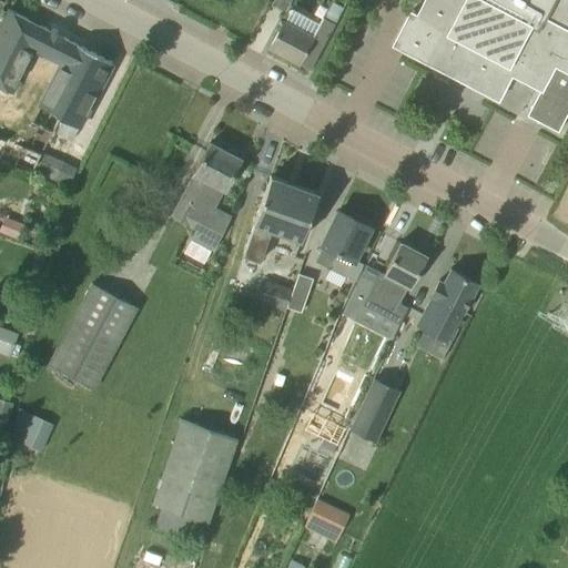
[(284,10),(288,0),(273,0),(272,3),(284,10)]
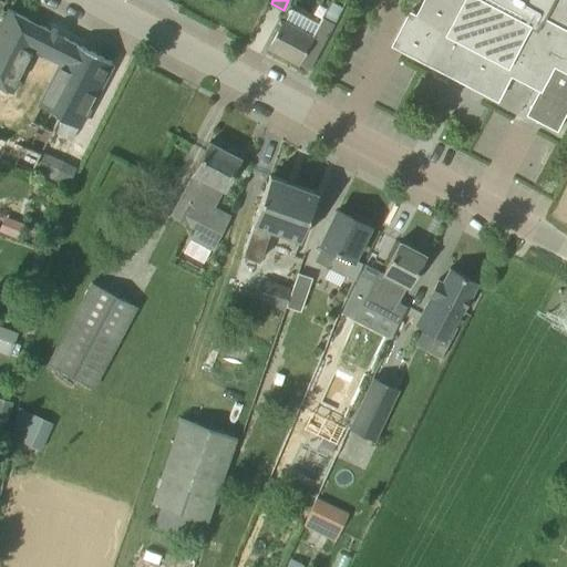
[(566,0),(423,0),(415,17),(440,30),(423,61),(455,78),(459,74),(466,79),(465,83),(497,100),(511,74),(538,89),(534,98),(525,114),(557,131),(566,111),(566,0)]
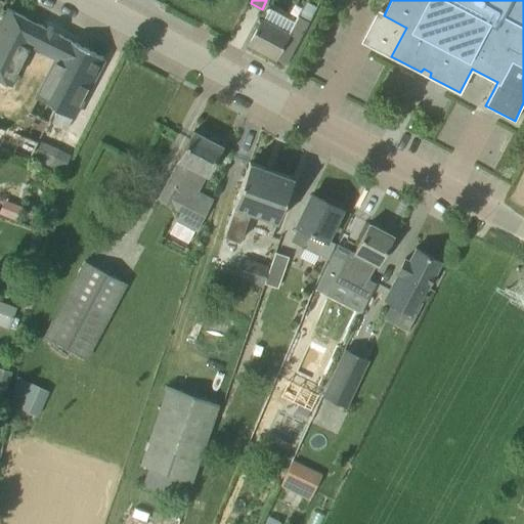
[(39,94),(36,99),(55,108),(86,49),(8,9),(0,25),(0,80),(9,86),(31,45),(57,58),(39,94)]
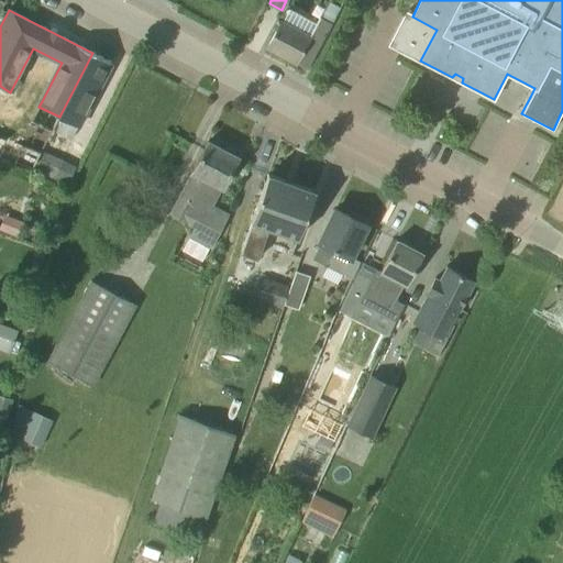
[(267,47),(307,69),(331,23),(320,18),(309,37),(280,22),(267,47)]
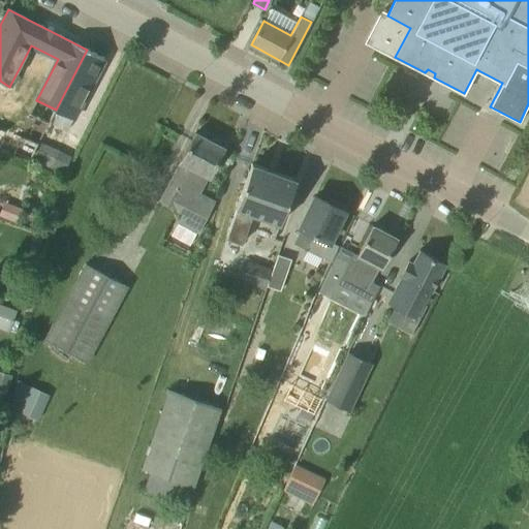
[(104,59),(87,50),(56,110),(50,123),(67,131),(104,59)]
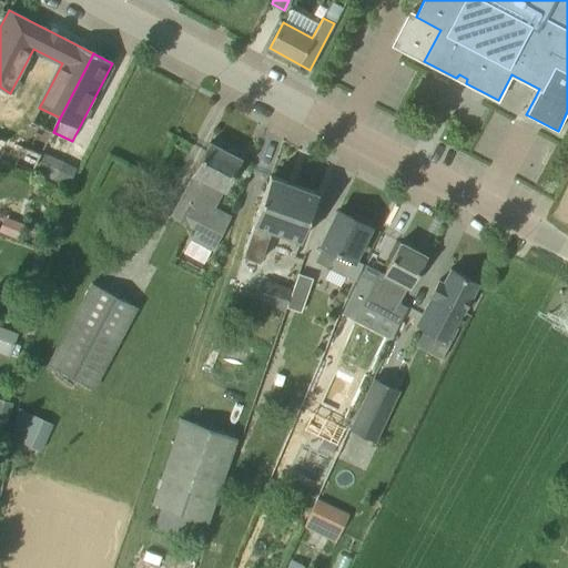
[(196,230),(192,240),(182,257),(202,267),(212,250),(213,251),(231,216),(214,208),(224,190),(241,159),(210,142),(193,174),(194,174),(181,199),(182,200),(173,216),(196,230)]
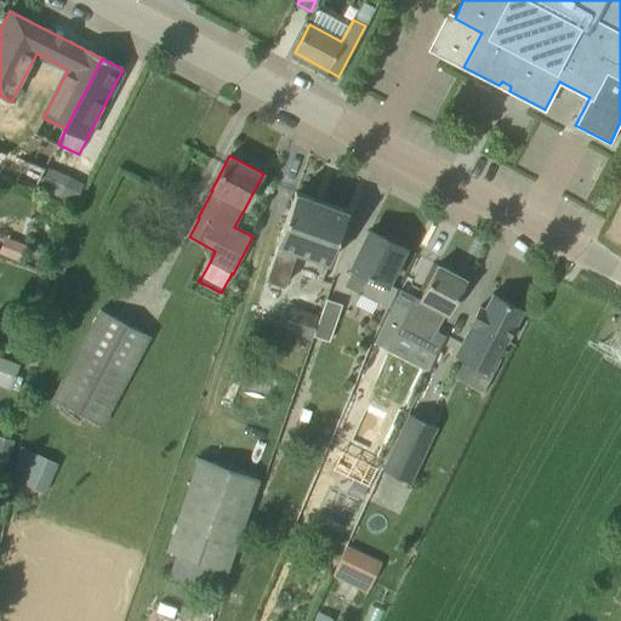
[(74,205),(85,184),(70,177),(45,169),(45,170),(33,192),(74,205)]
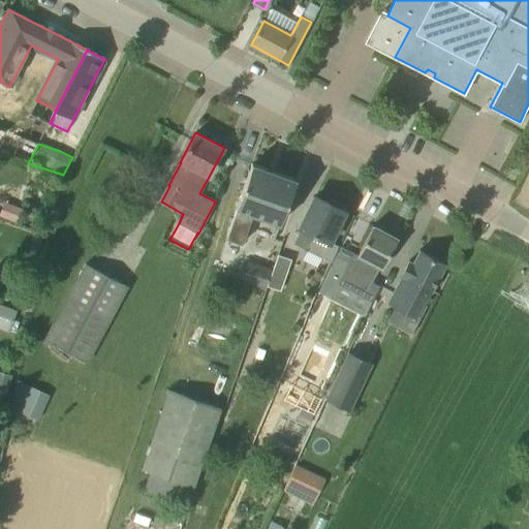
[(251,215),(279,225),(296,180),(252,163),(236,207),(237,208),(225,238),(241,243),(251,215)]
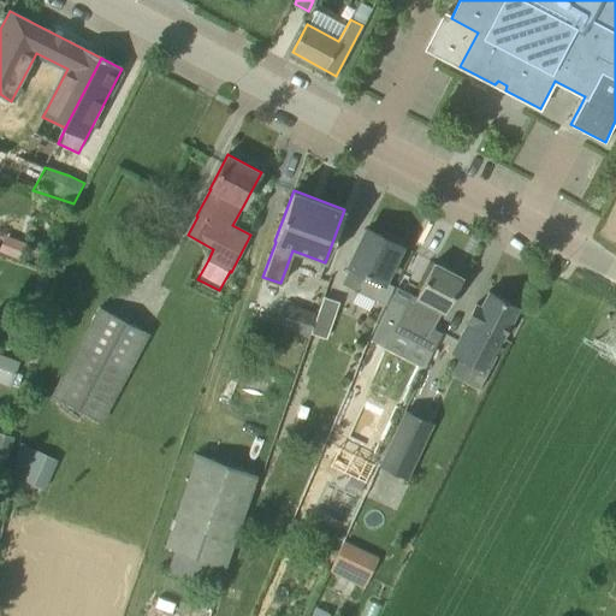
[(349,266),(341,283),(384,304),(394,286),(384,282),(401,246),(367,229),(348,265),(349,266)]
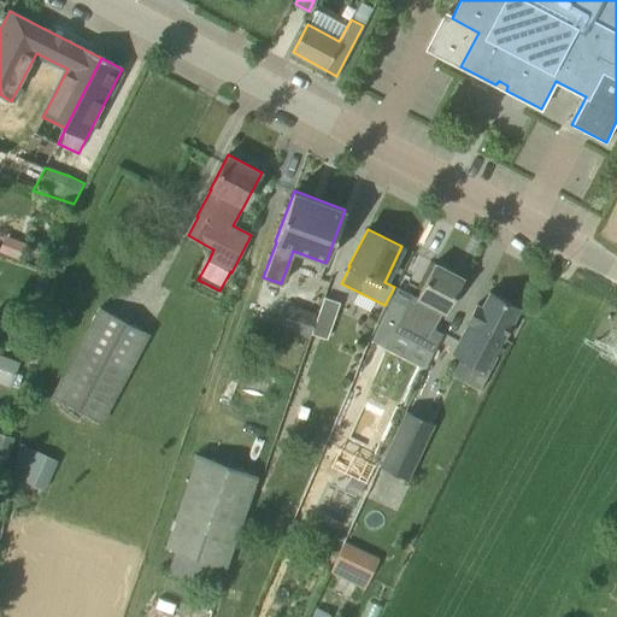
[(24,260),(30,245),(5,236),(0,247),(0,253),(24,263),(24,260)]
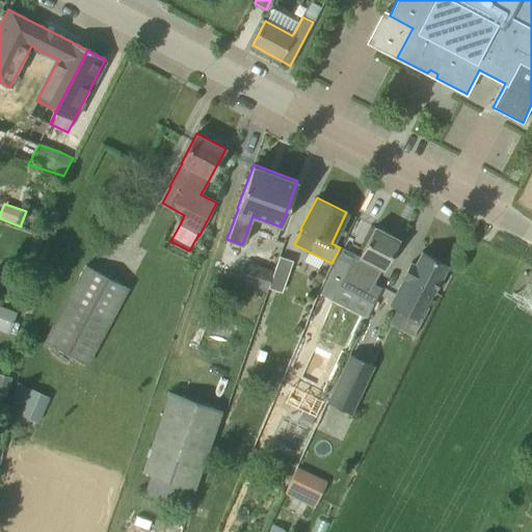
[(375,228),(360,257),(353,269),(361,273),(351,292),(367,300),(399,240),(375,228)]
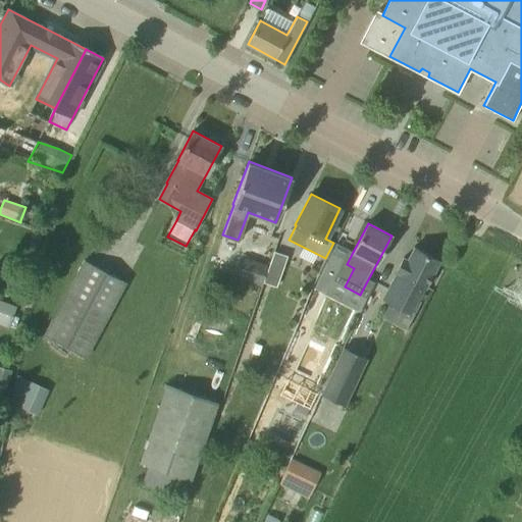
[(43,237),(35,235),(32,245),(40,248),(43,237)]
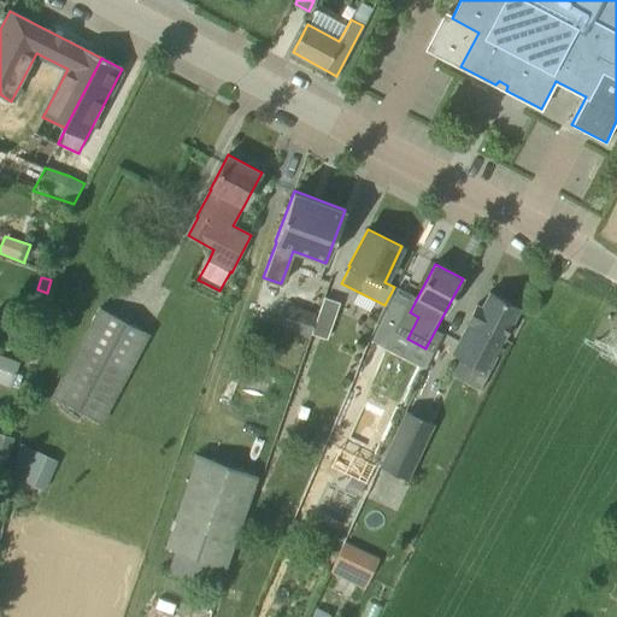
[(453,353),(460,357),(485,370),(501,339),(503,340),(519,307),(489,292),(482,307),(477,305),(468,321),(470,322),(453,353)]
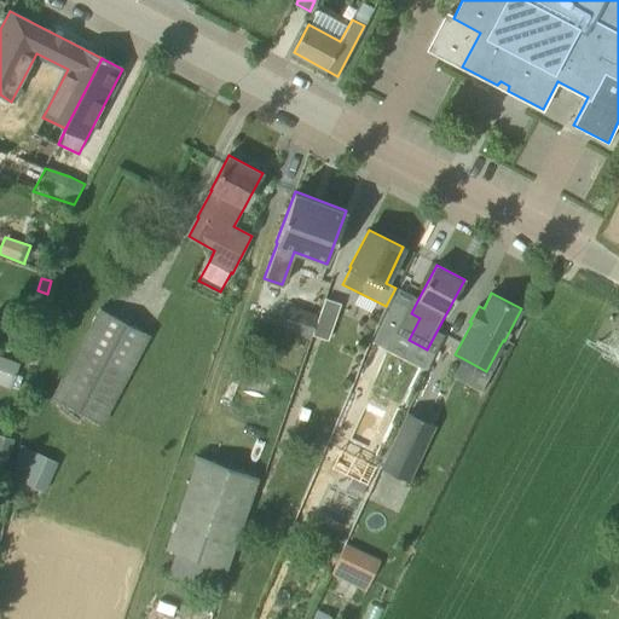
[(323,299),(318,314),(311,336),(325,341),(339,304),(323,299)]
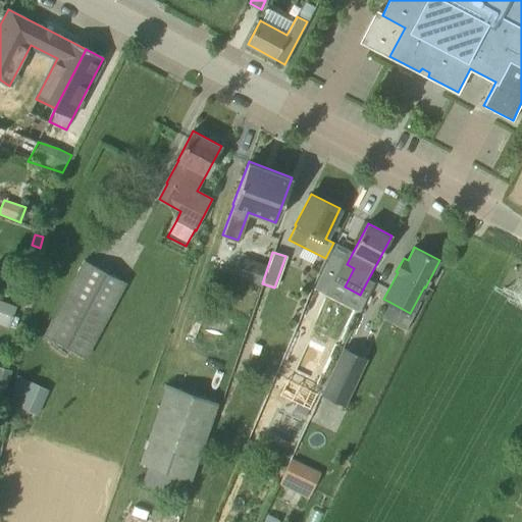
[(260,289),(262,283),(268,265),(244,257),(237,280),(260,289)]
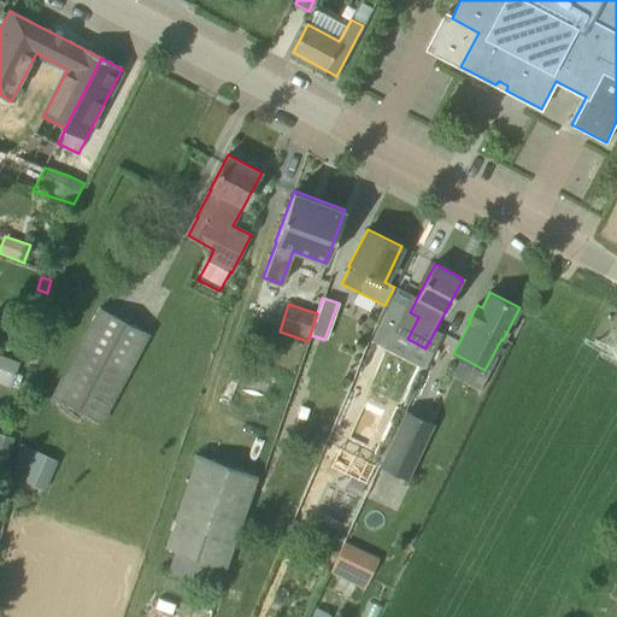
[(100,423),(148,335),(99,309),(51,397),(100,423)]
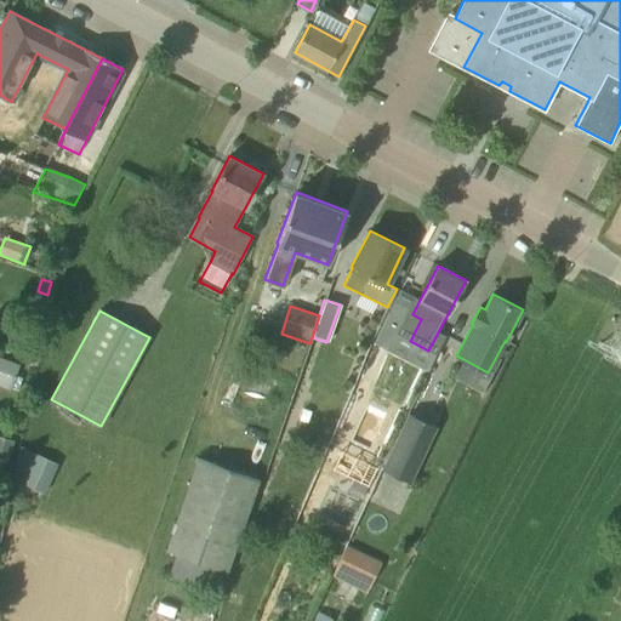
[(21,366),(0,358),(0,386),(12,391),(21,366)]
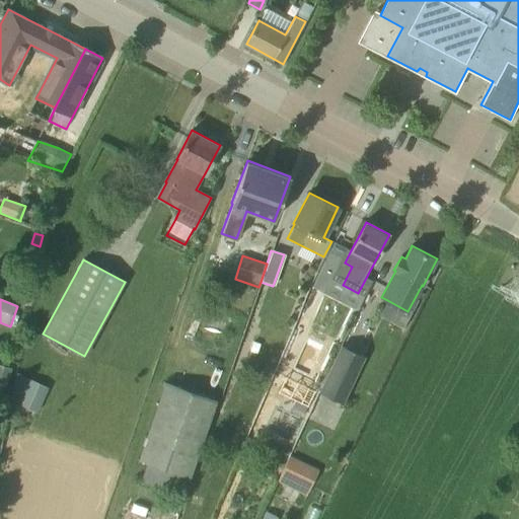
[(250,351),(257,354),(261,345),(253,342),(250,351)]
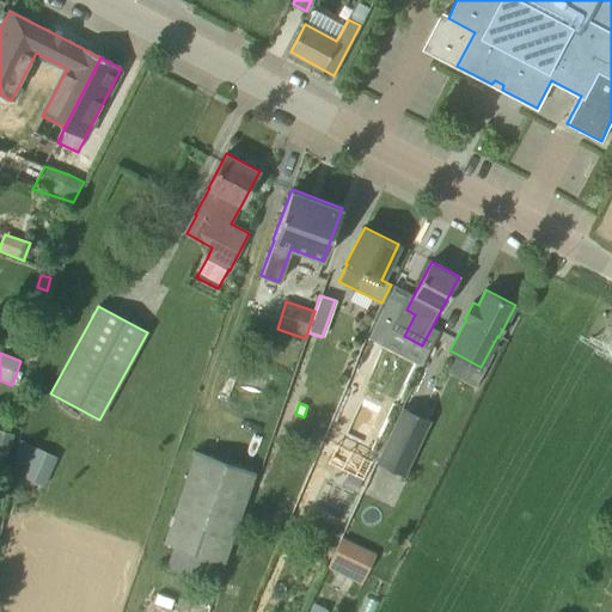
[(429,423),(403,410),(378,464),(403,477),(429,423)]
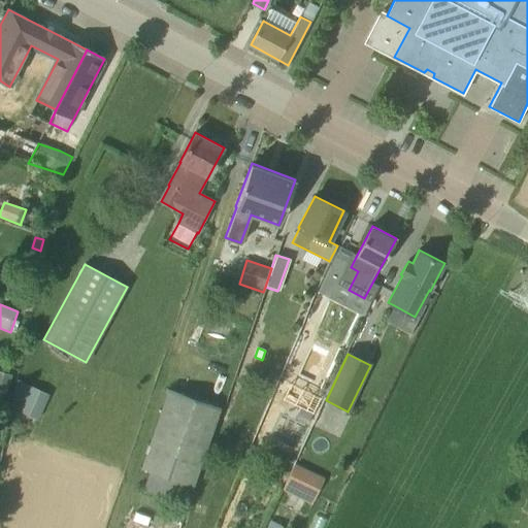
[(0,370),(0,396),(4,398),(12,374),(0,370)]
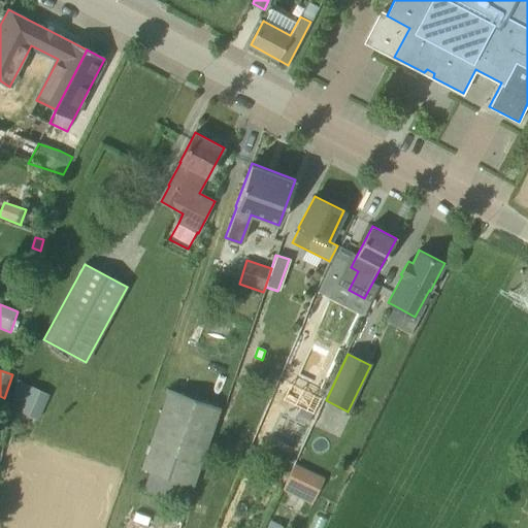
[(8,403),(40,416),(50,391),(18,378),(8,403)]
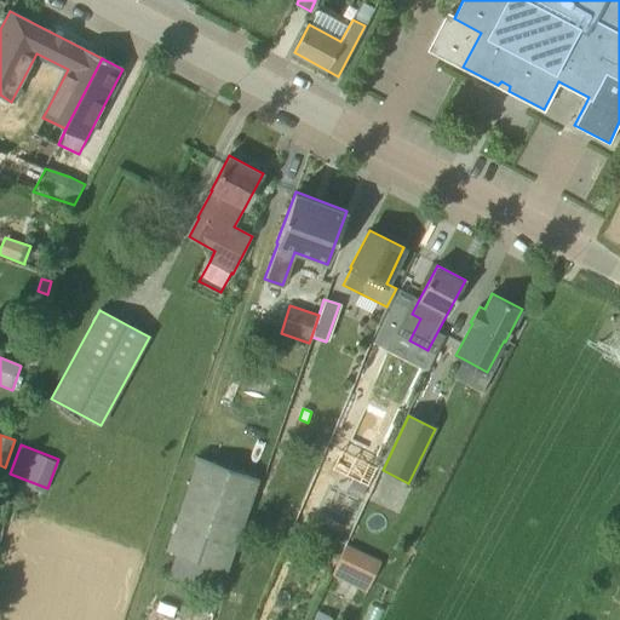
[(258,478),(197,458),(165,549),(228,572),(258,478)]
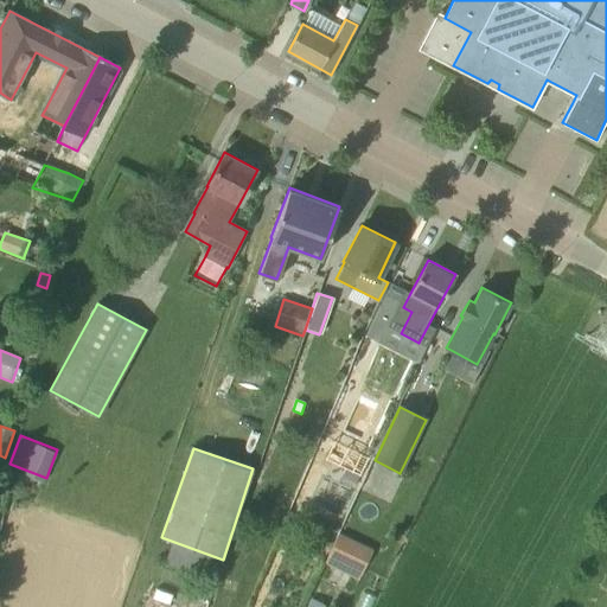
[(374,550),(340,534),(325,564),(359,581),(374,550)]
